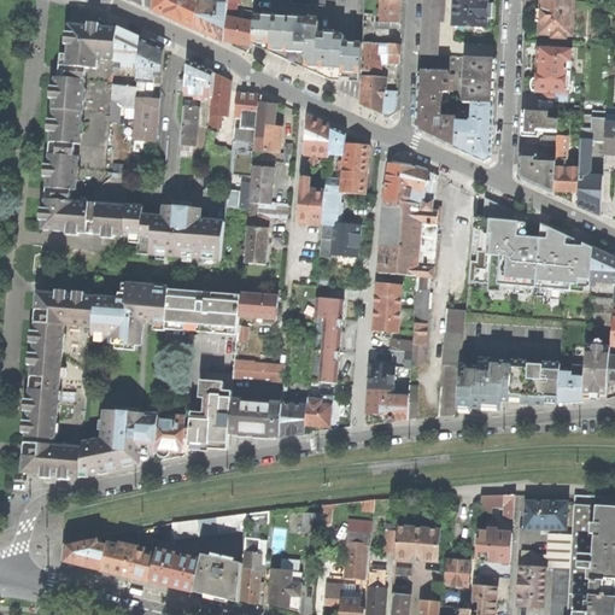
[(152,0),(151,7),(154,10),(193,27),(197,0),(152,0)]
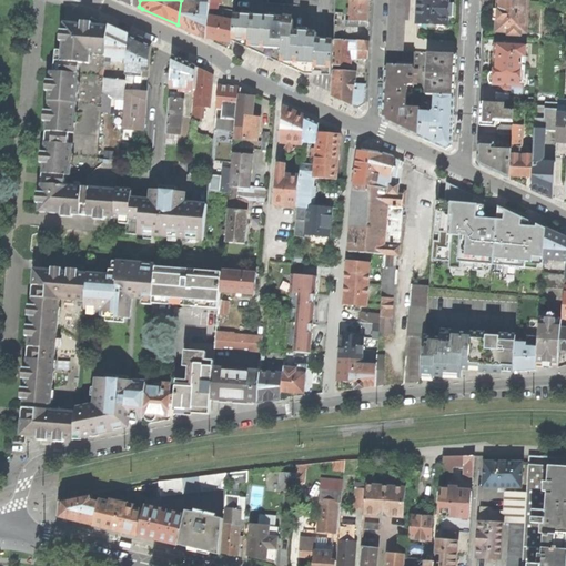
[(206,13),(208,2),(200,2),(181,0),(178,24),(181,26),(204,37),(204,36),(206,13)]
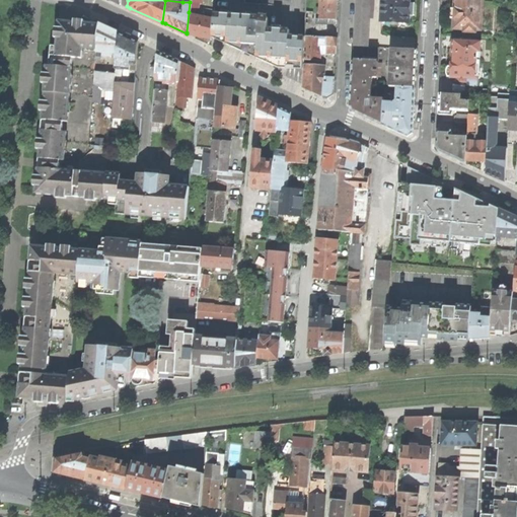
[(318,0),(318,12),(317,17),(326,17),(334,17),(334,0),(318,0)]
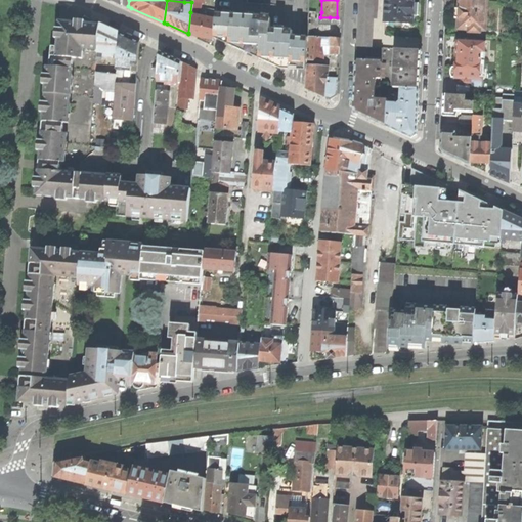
[(357,0),(355,44),(370,44),(372,0),(357,0)]
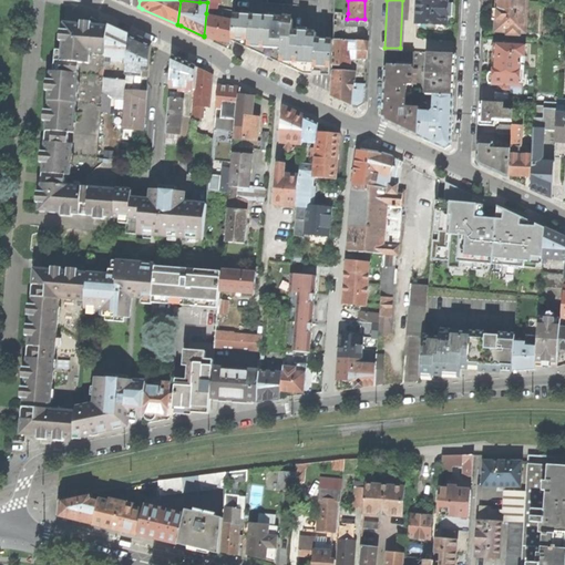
[(445,2),(445,0),(415,0),(414,21),(444,23),(444,14),(450,14),(450,8),(450,2),(445,2)]
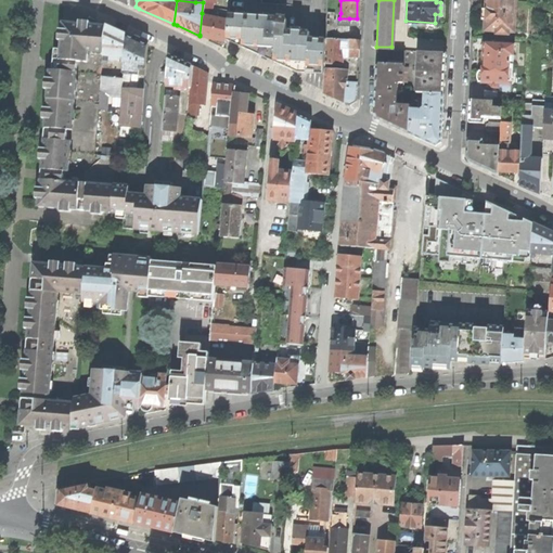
[(508,29),(513,29),(514,0),(485,0),(485,8),(481,8),(481,12),(481,17),(485,17),(484,28),(496,28),(494,31),(508,31),(508,29)]
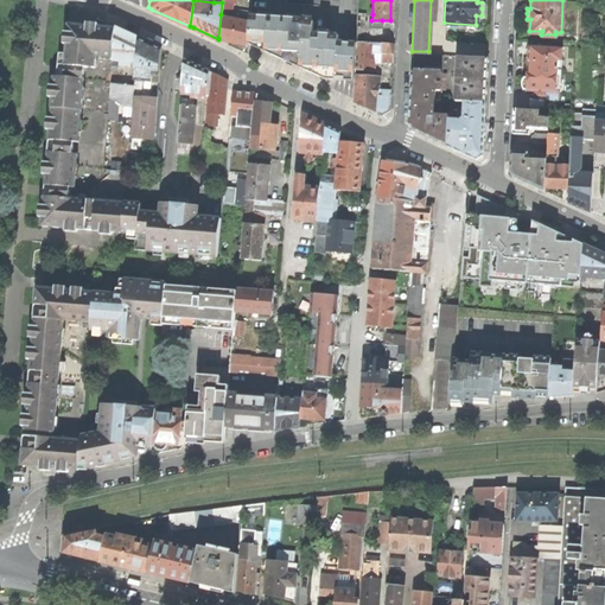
[(229,17),(221,14),(218,38),(223,39),(225,40),(244,44),(247,20),(229,17)]
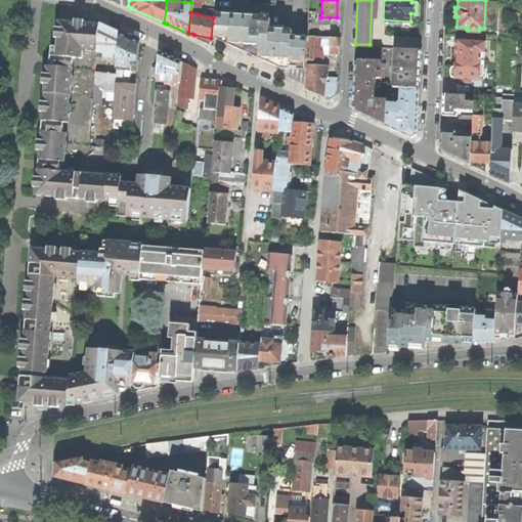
[(249,52),(257,56),(260,15),(214,12),(213,36),(222,40),(236,47),(249,52)]
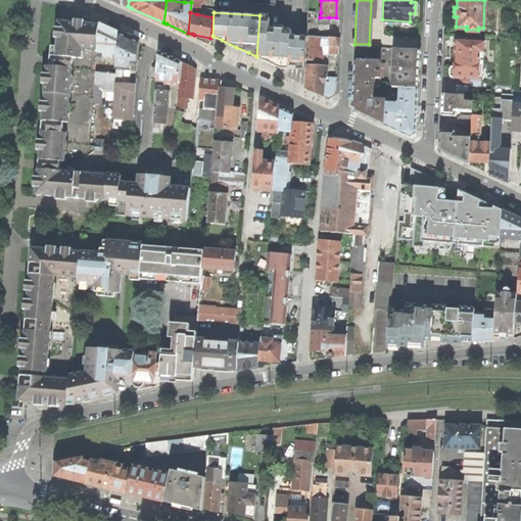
[(282,66),(287,67),(289,35),(290,29),(268,27),(268,18),(268,16),(267,14),(266,13),(259,13),(259,15),(256,56),(267,61),(279,66),(282,66)]
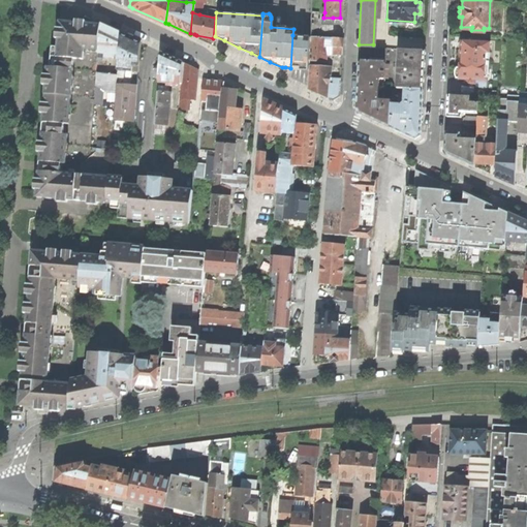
[(73,198),(73,194),(74,173),(67,173),(67,172),(59,171),(59,161),(64,161),(65,151),(64,151),(64,143),(65,143),(66,132),(62,132),(62,122),(67,122),(68,113),(67,113),(67,103),(69,103),(70,85),(69,85),(70,75),(71,75),(72,57),(82,57),(83,47),(89,47),(89,50),(96,50),(96,51),(97,51),(99,23),(58,20),(58,26),(55,26),(54,36),(57,36),(57,45),(51,44),(50,55),(57,56),(57,60),(56,64),(50,64),(49,65),(45,65),(44,72),(42,72),(41,83),(43,83),(43,91),(42,101),(39,100),(39,111),(41,111),(40,120),(48,120),(47,125),(47,130),(40,129),(39,140),(36,140),(36,144),(35,150),(38,150),(37,159),(44,160),(44,164),(44,169),(36,169),(36,177),(33,177),(33,187),(35,187),(34,195),(56,197),(55,200),(66,200),(67,198),(73,198)]
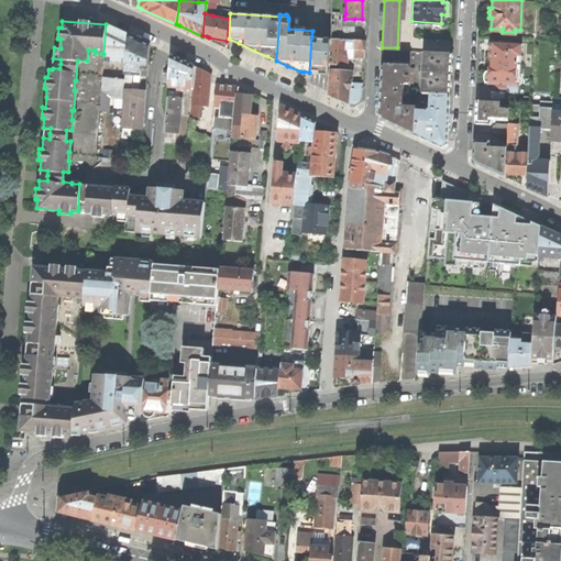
[(120,56),(124,56),(127,34),(116,29),(106,24),(103,54),(110,55),(110,59),(119,61),(120,56)]
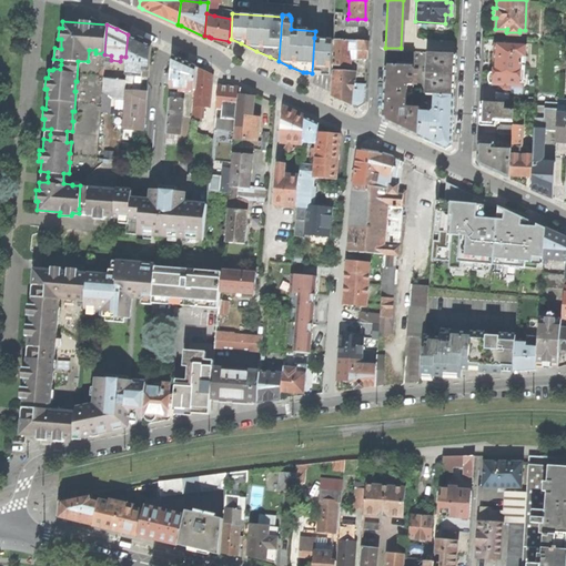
[(124,73),(148,74),(150,44),(140,40),(128,34),(125,57),(124,73)]
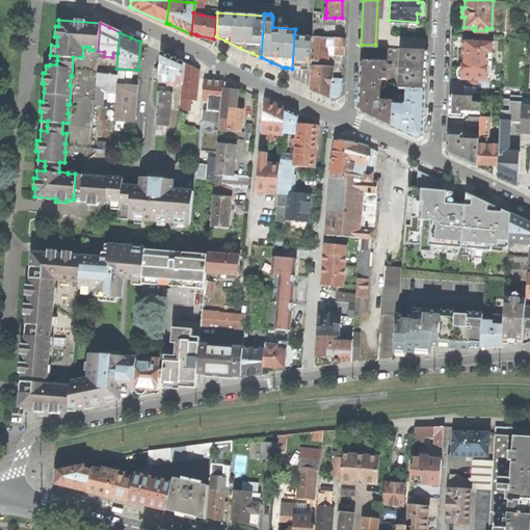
[(311,36),(310,59),(317,59),(326,60),(327,43),(335,43),(335,36),(311,34),(311,36)]
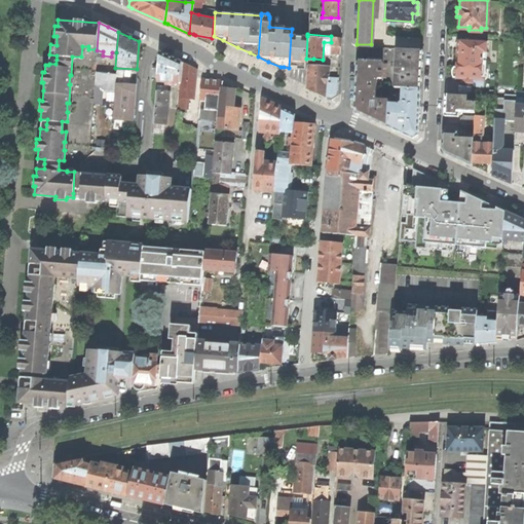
[(291,35),(289,68),(300,68),(305,68),(306,64),(306,59),(307,36),(302,36),(291,35)]
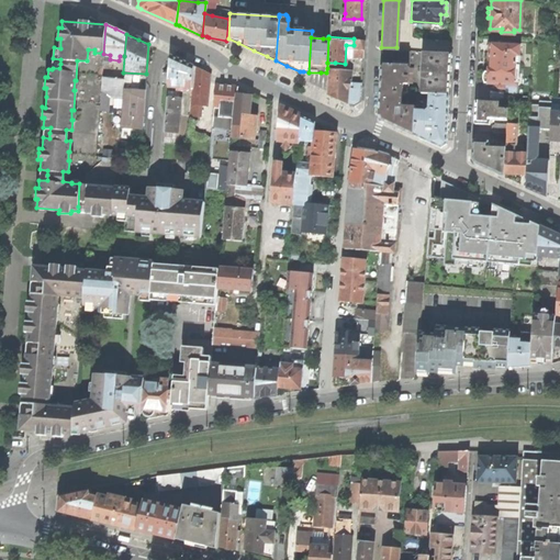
[(354,38),(354,45),(353,55),(361,55),(362,38),(354,38)]
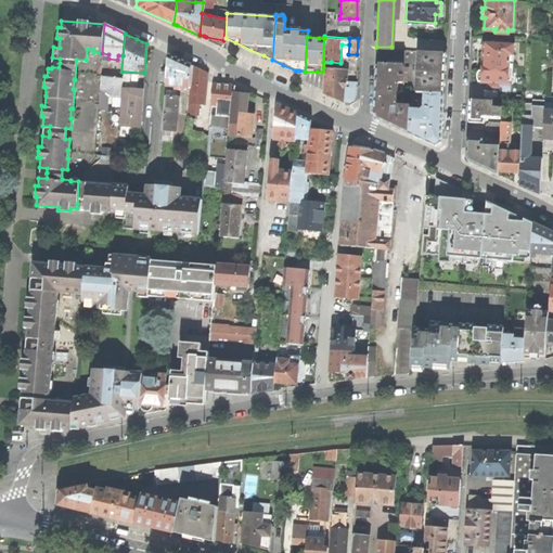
[(489,81),(488,86),(496,87),(497,81),(510,82),(511,60),(511,61),(512,43),(483,41),(481,63),(481,69),(477,69),(476,73),(475,76),(477,79),(480,79),(480,81),(489,81)]
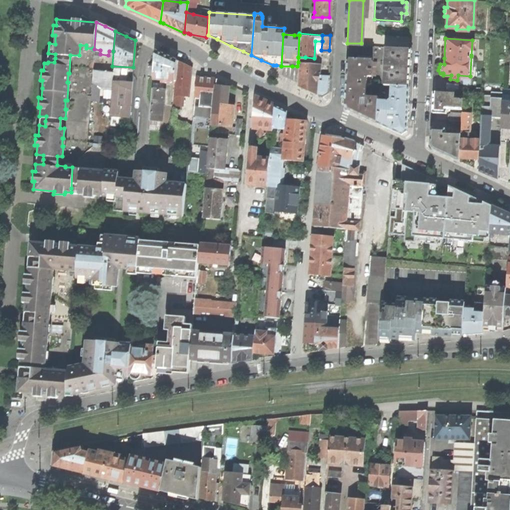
[(372,45),(347,44),(347,52),(371,53),(372,45)]
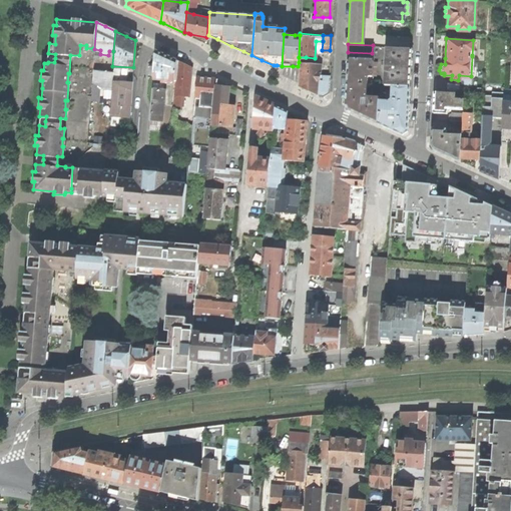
[(391,84),(408,85),(409,63),(410,47),(385,46),(384,83),(391,84)]
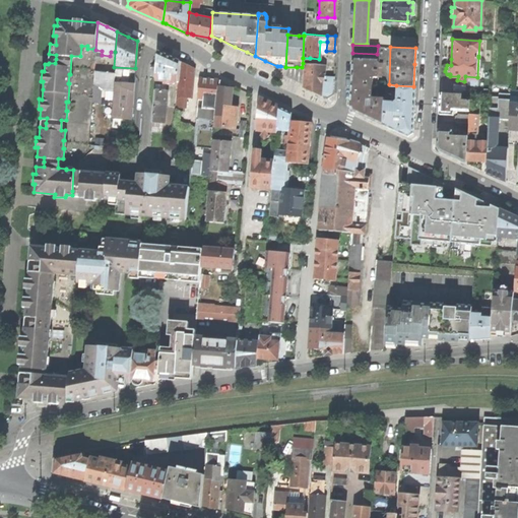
[(154,78),(163,79),(163,81),(172,82),(173,79),(177,80),(179,60),(167,54),(157,50),(155,66),(154,75),(154,78)]
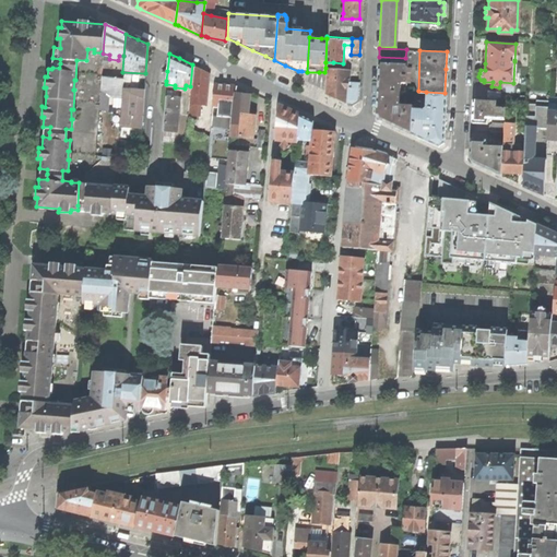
[(387,64),(379,63),(376,114),(377,115),(378,117),(393,125),(410,132),(412,108),(412,104),(398,104),(399,81),(404,81),(405,66),(389,64),(389,62),(388,62),(387,62),(387,64)]
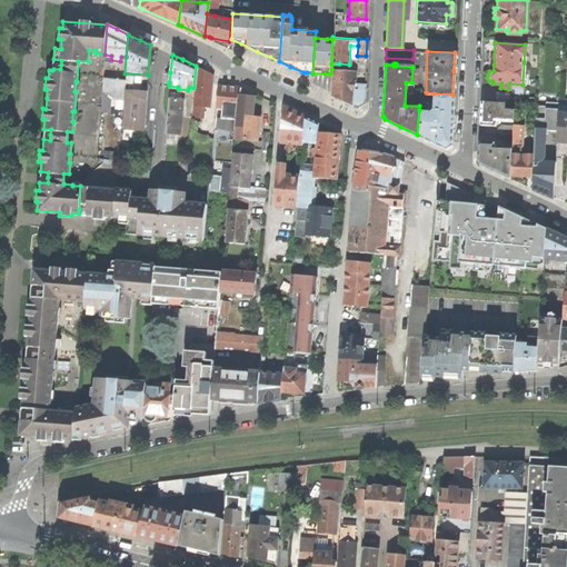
[(200,113),(202,113),(202,106),(208,106),(211,73),(202,69),(196,66),(194,88),(191,116),(200,116),(200,113)]
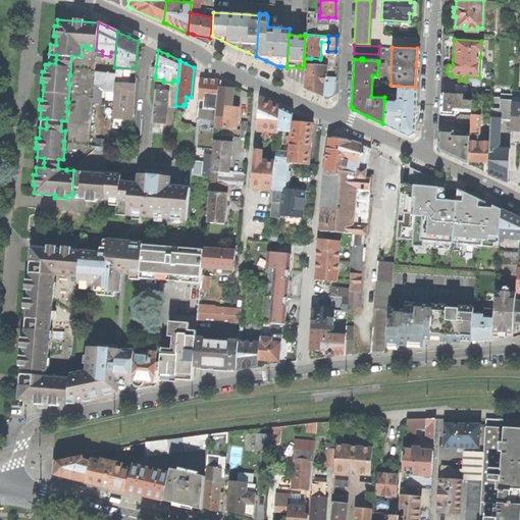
[(310,63),(304,63),(303,67),(302,86),(322,95),(323,82),(324,64),(318,63),(310,63)]
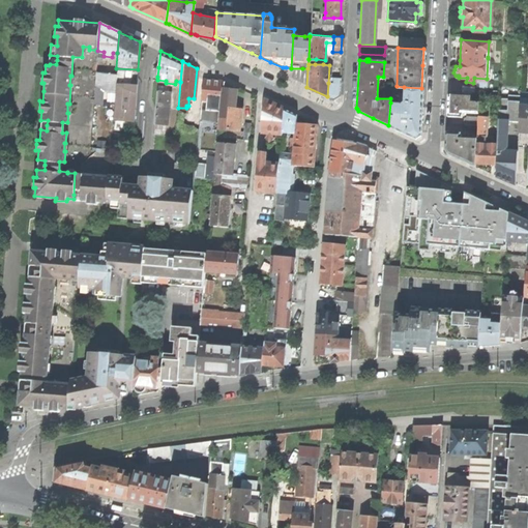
[(115,81),(116,74),(95,71),(95,79),(93,103),(101,104),(103,90),(114,91),(115,81)]
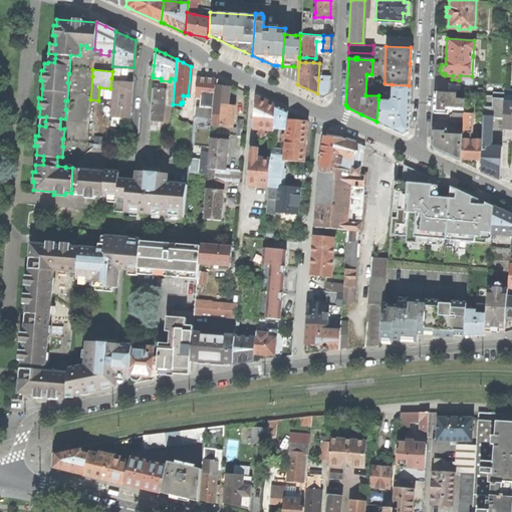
[(321,80),(318,80),(317,93),(322,95),(325,93),(328,92),(329,75),(322,74),(321,80)]
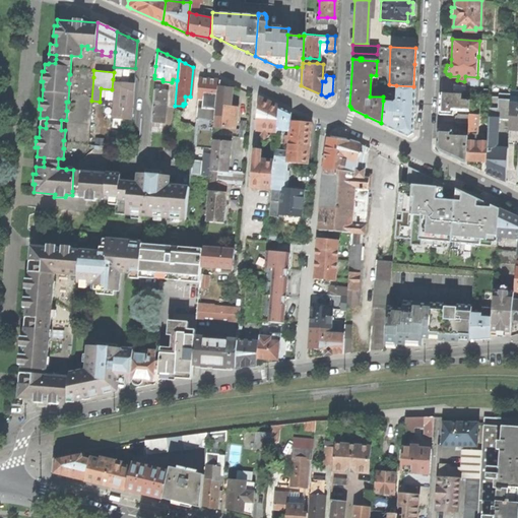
[(216,78),(208,77),(198,76),(195,116),(212,117),(216,78)]
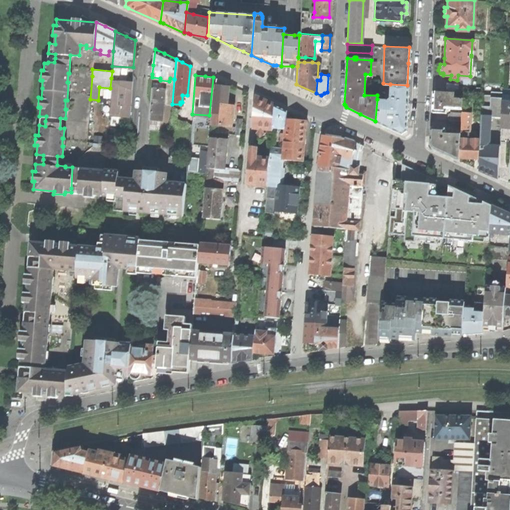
[(226,82),(221,80),(215,77),(215,85),(214,85),(212,102),(226,104),(226,101),(227,86),(226,86),(226,82)]
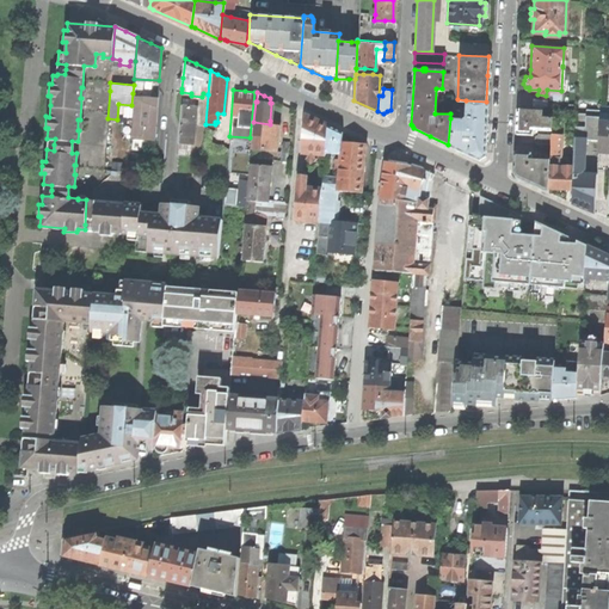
[(157,94),(133,93),(131,105),(129,135),(152,137),(157,94)]
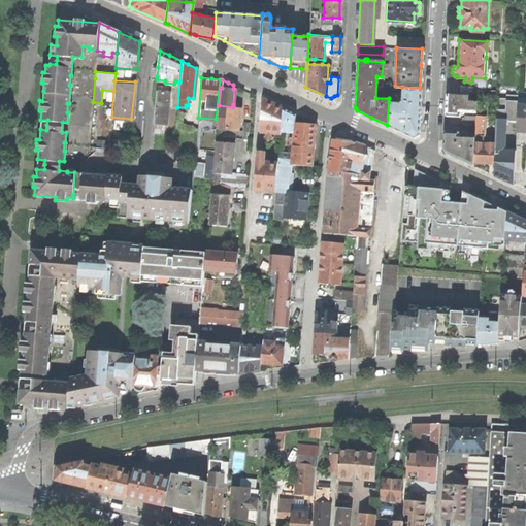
[(157,85),(154,123),(163,123),(165,124),(168,91),(166,91),(167,86),(157,85)]
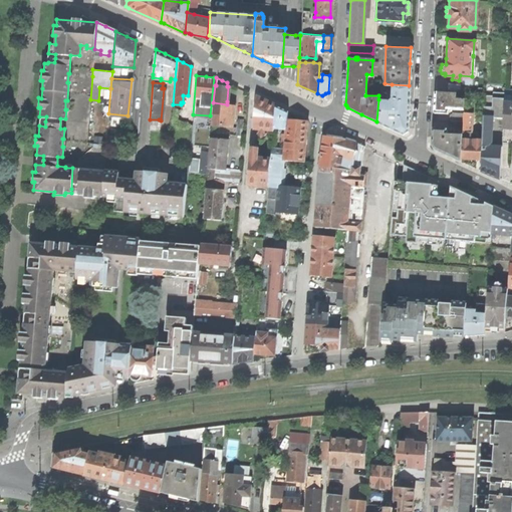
[(378,99),(376,121),(389,126),(403,133),(407,131),(408,106),(409,85),(392,84),(392,97),(388,99),(378,99)]
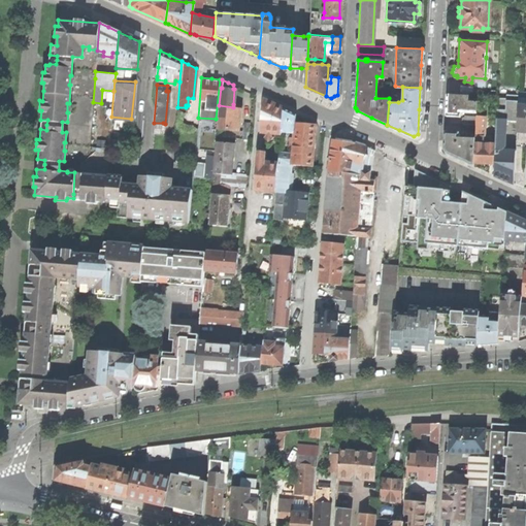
[(518,90),(517,95),(517,98),(525,98),(525,90),(519,90),(518,90)]
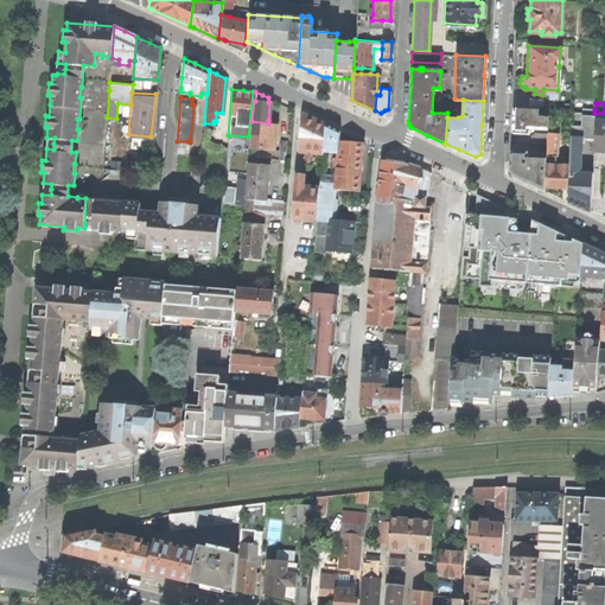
[(513,119),(511,132),(527,132),(528,127),(547,128),(547,115),(537,115),(537,109),(513,108),(513,119)]
